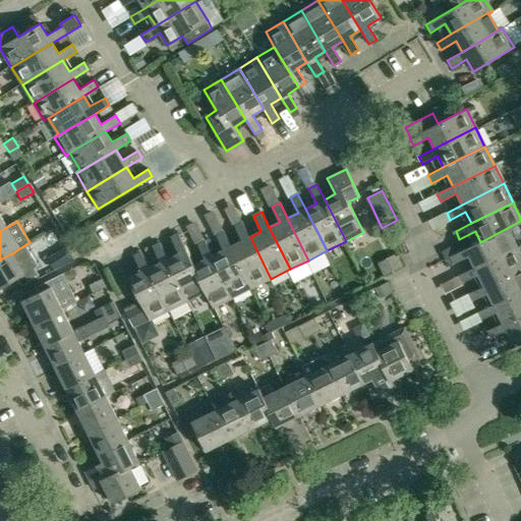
[(252,288),(271,279),(250,237),(242,221),(235,225),(242,240),(231,246),(252,288)]
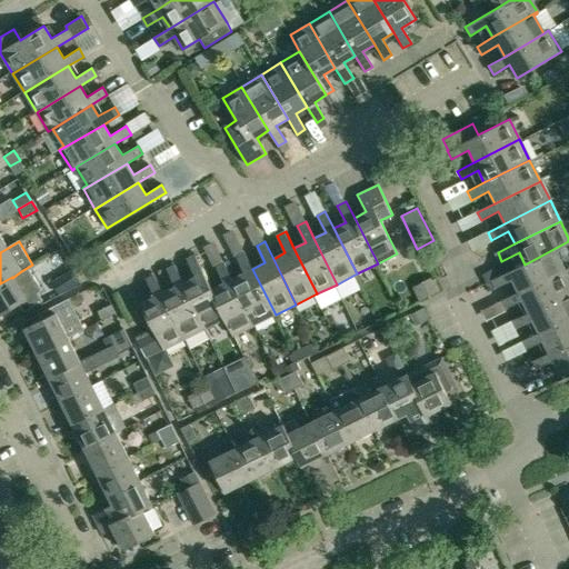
[(568,241),(525,265),(491,281),(496,289),(512,281),(518,292),(565,270),(555,251),(568,243),(568,241)]
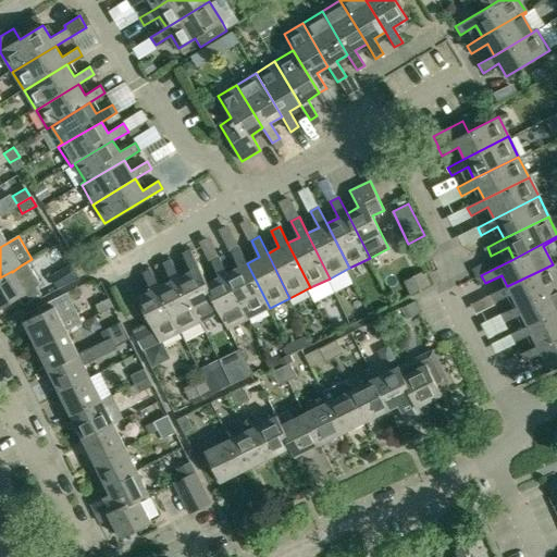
[(250,318),(270,308),(247,263),(239,247),(231,250),(239,267),(227,273),(250,318)]
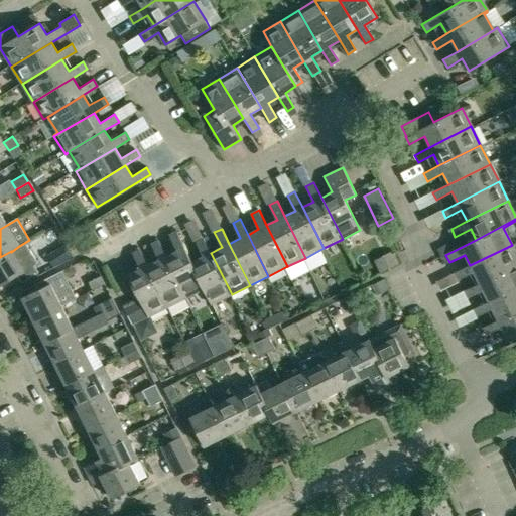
[(211,305),(214,303),(192,262),(177,232),(169,236),(177,251),(166,256),(187,298),(203,290),(211,305)]
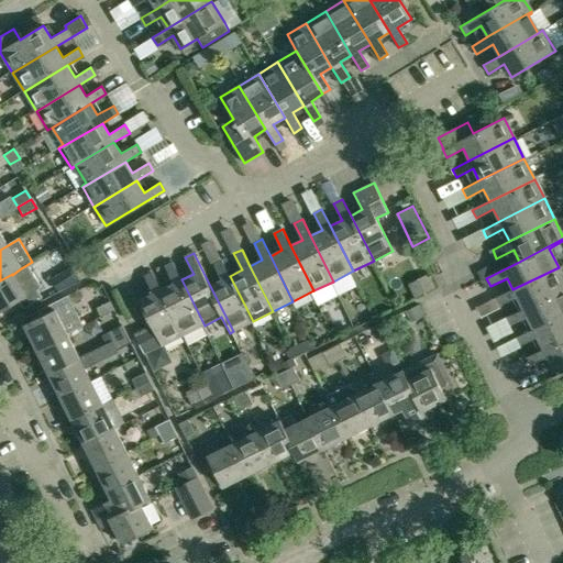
[(210,286),(233,331),(253,321),(230,276),(222,260),(213,263),(222,280),(210,286)]
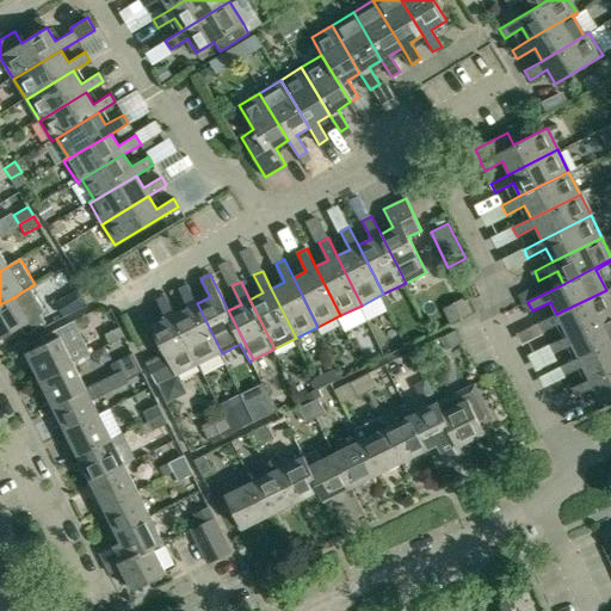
[(201,364),(222,353),(197,303),(187,285),(179,290),(189,308),(176,315),(201,364)]
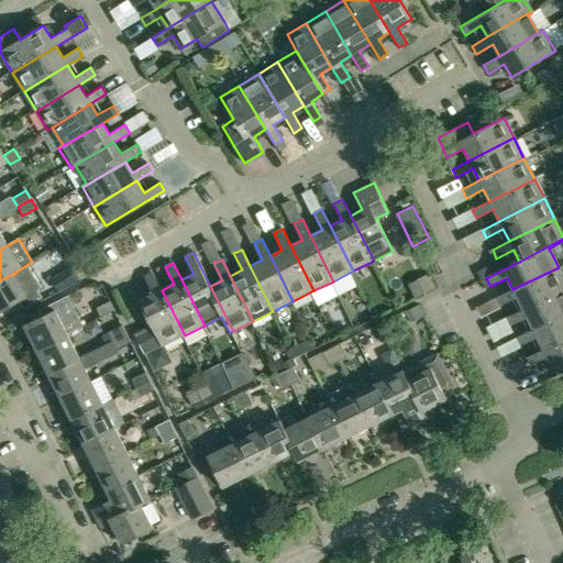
[(562,276),(559,267),(512,289),(496,298),(500,306),(517,298),(522,309),(562,289),(562,276)]
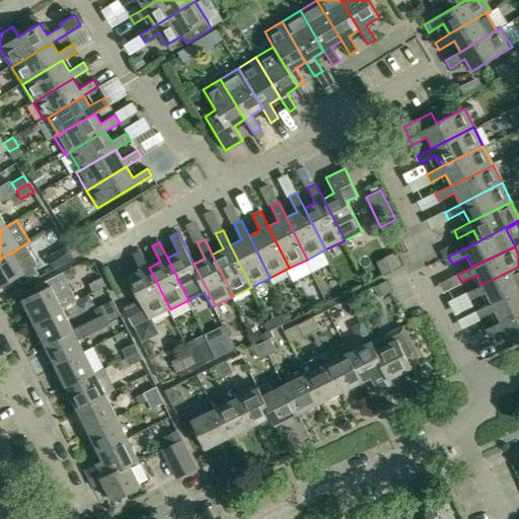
[(149,319),(170,309),(149,268),(141,251),(134,255),(141,271),(128,278),(149,319)]
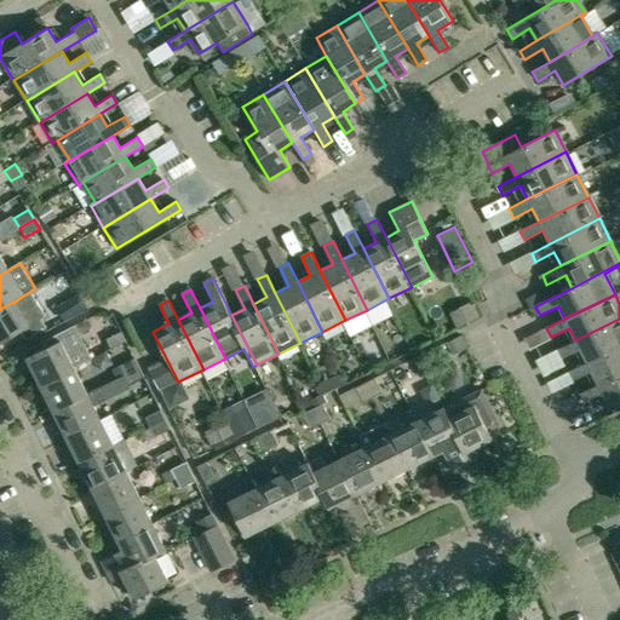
[(13,302),(0,309),(0,343),(28,327),(13,303),(13,302)]
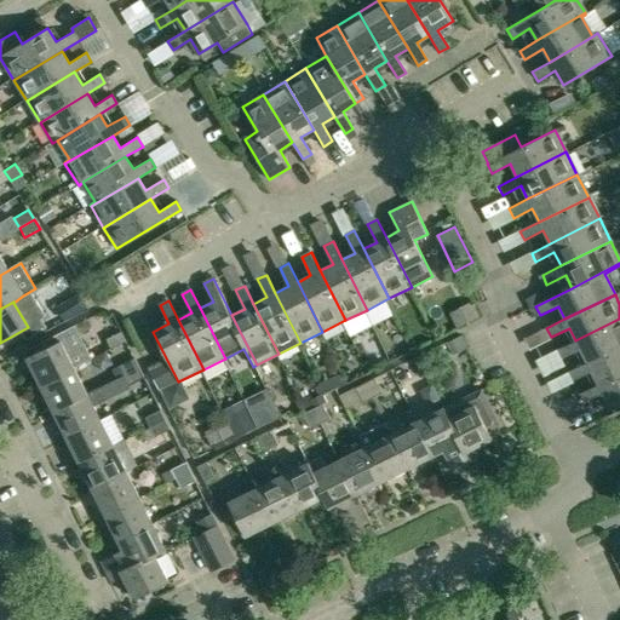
[(480,317),(472,302),(449,313),(457,328),(480,317)]
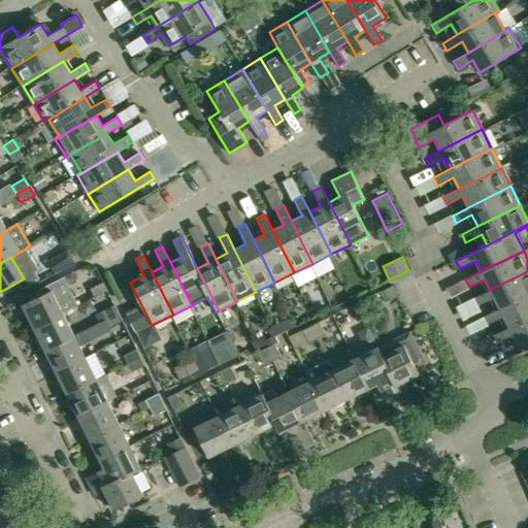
[(527,271),(490,290),(474,298),(479,306),(494,298),(499,309),(527,294),(527,271)]
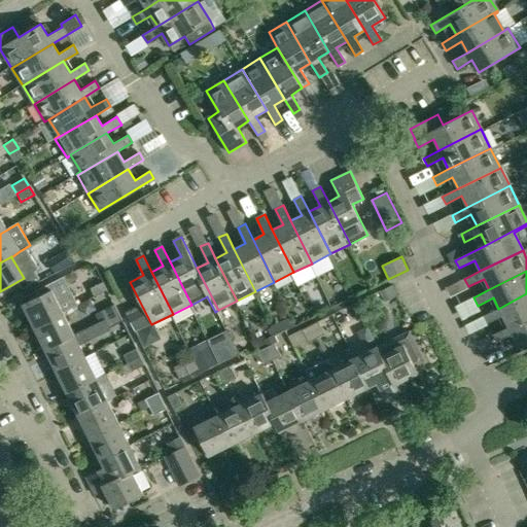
[(24,303),(34,325),(63,312),(78,305),(72,293),(64,297),(56,280),(36,290),(39,295),(24,303)]
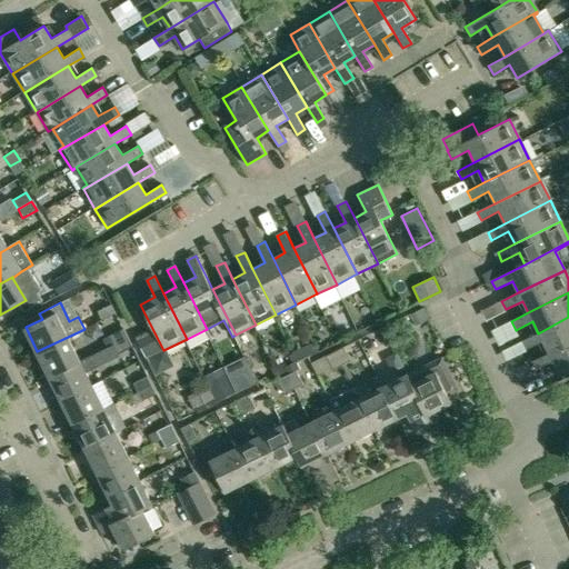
[(111,305),(97,311),(102,320),(116,313),(111,305)]
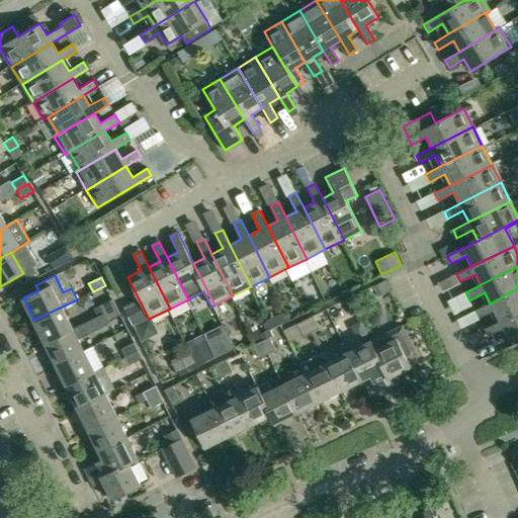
[(387,281),(386,281),(375,287),(380,297),(393,291),(387,281)]
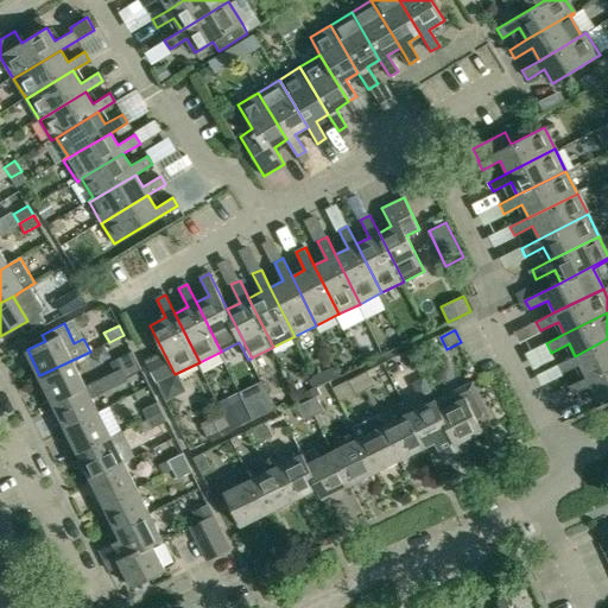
[(587,378),(607,366),(607,339),(575,356),(557,365),(562,373),(580,365),(587,378)]
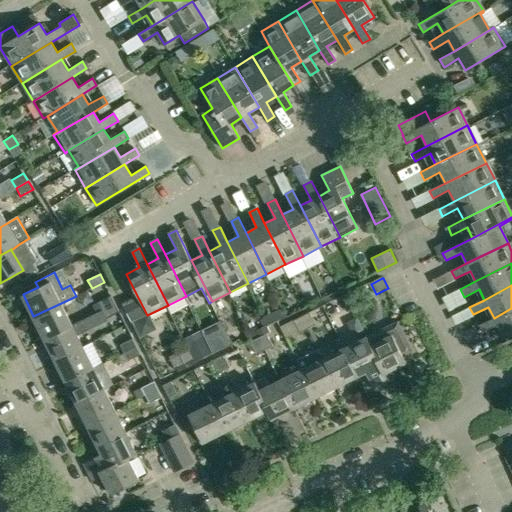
[(102,310),(115,303),(111,295),(98,302),(102,310)]
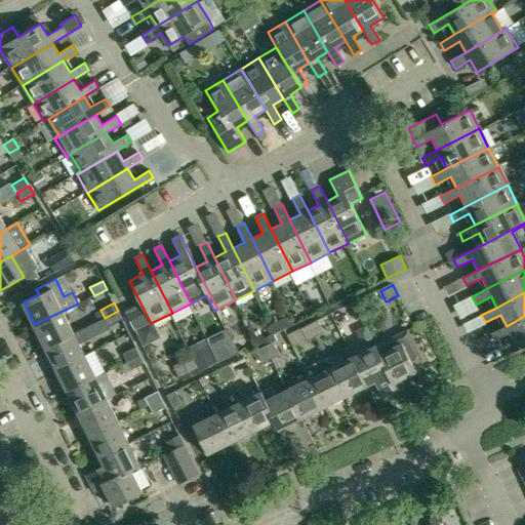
[(63,311),(34,324),(45,347),(74,332),(63,311)]
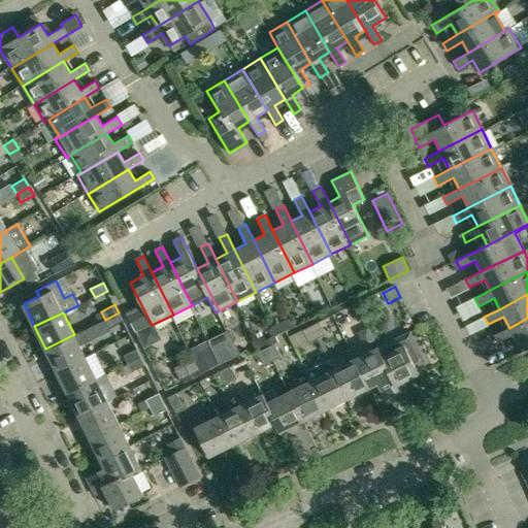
[(119,312),(105,320),(109,328),(123,321),(119,312)]
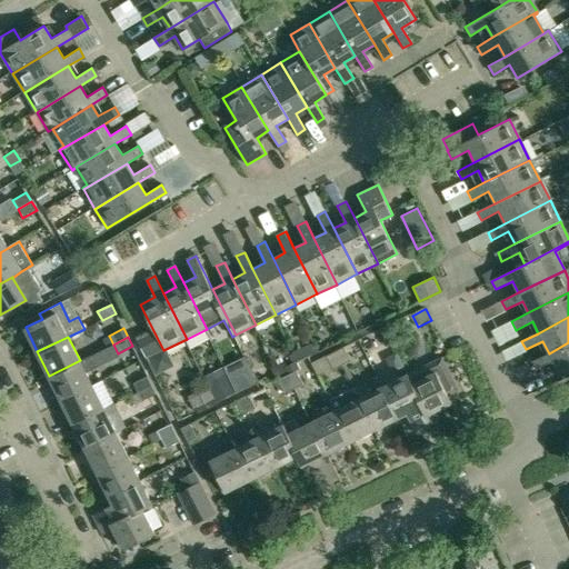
[(568,342),(549,353),(532,362),(536,370),(552,361),(560,376),(568,370),(568,342)]
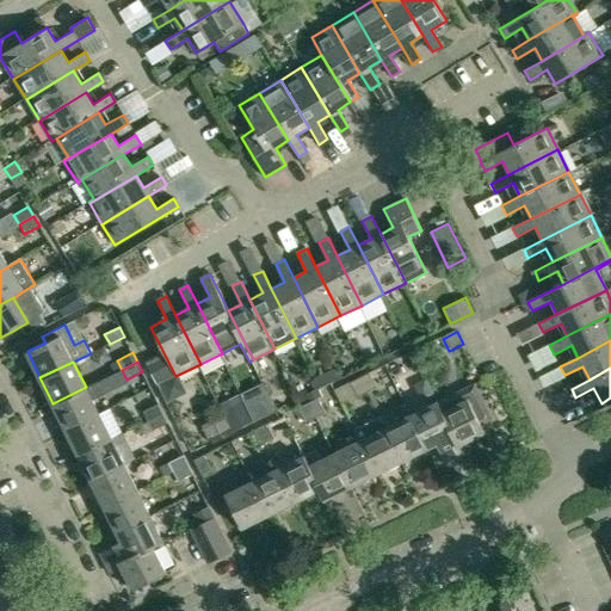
[(369,372),(359,377),(368,393),(377,388),(369,372)]
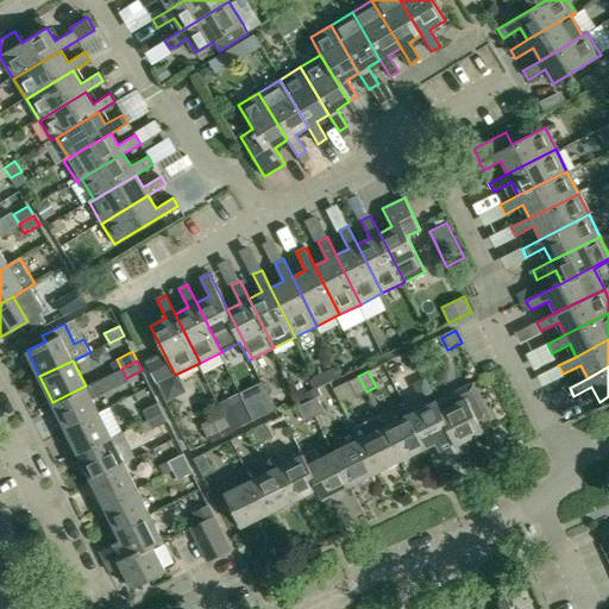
[(357,396),(366,391),(358,376),(349,381),(357,396)]
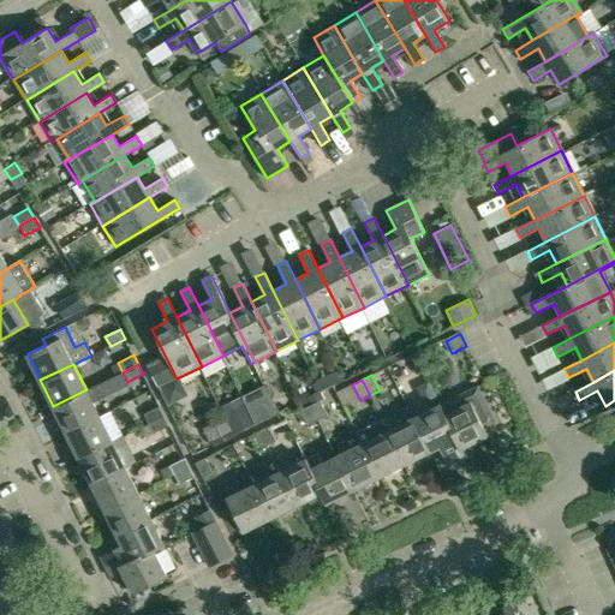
[(87,390),(87,389),(53,406),(66,433),(99,416),(93,404),(105,398),(99,384),(87,390)]
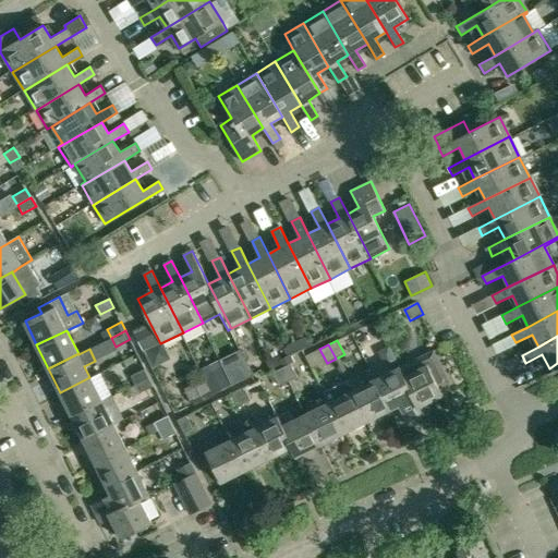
[(443,396),(439,388),(449,384),(433,351),(400,368),(399,367),(397,368),(422,419),(427,416),(423,405),(443,396)]
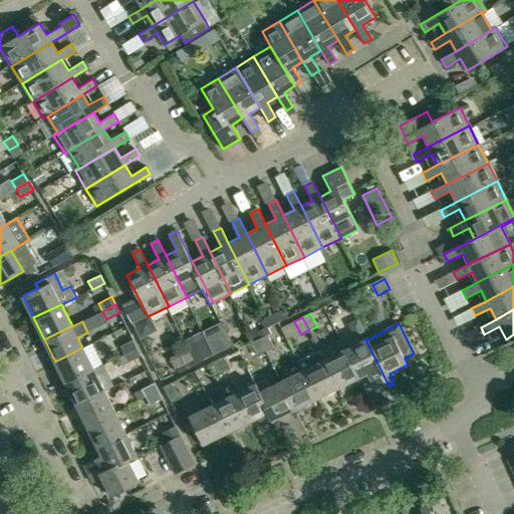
[(233,345),(227,332),(209,341),(215,354),(233,345)]
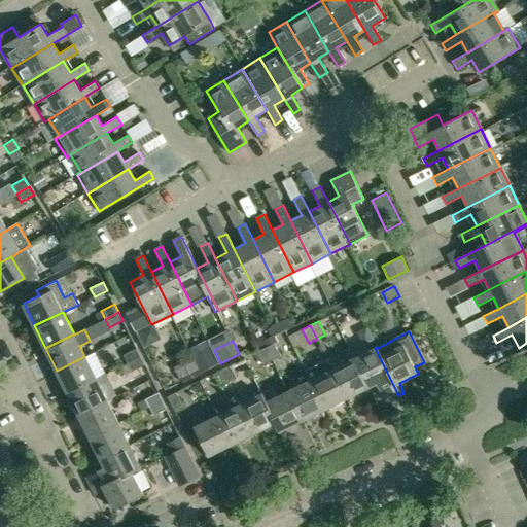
[(275,344),(267,348),(273,360),(281,356),(275,344)]
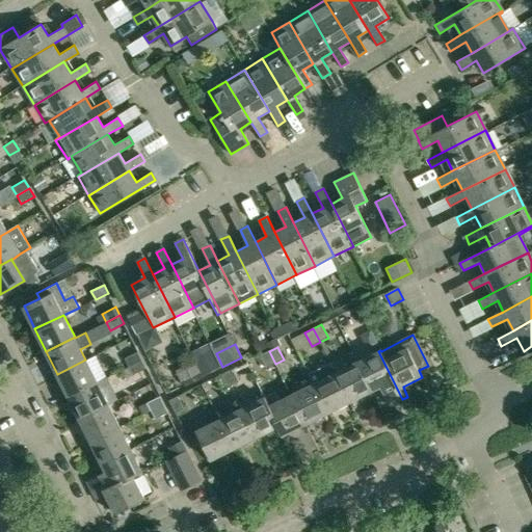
[(218,364),(211,348),(195,356),(203,372),(218,364)]
